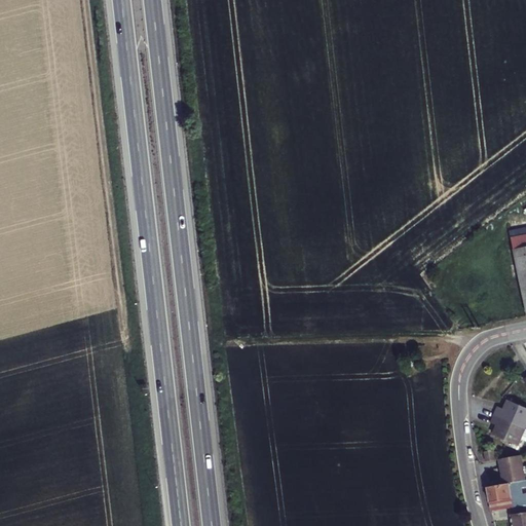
[(525,241),(511,245),(513,255),(525,252),(525,241)]
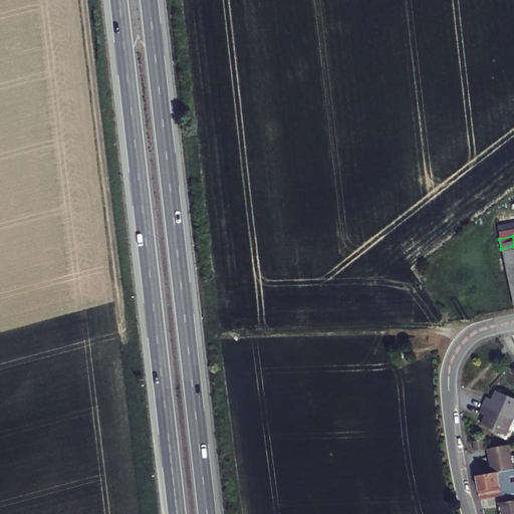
[(513,312),(513,246),(501,249),(513,313),(513,312)]
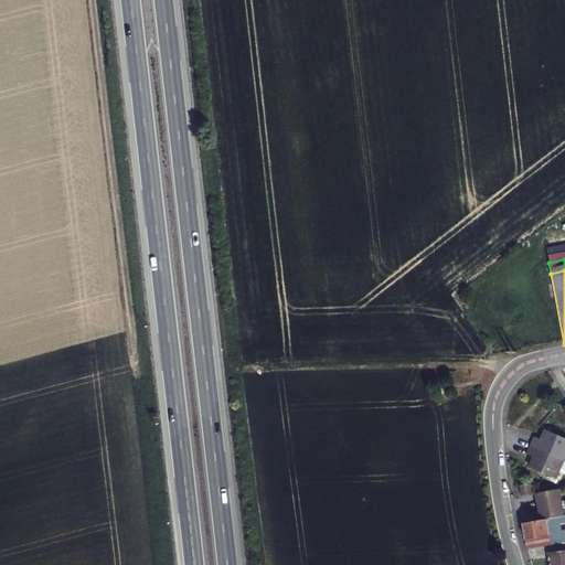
[(533,436),(526,451),(534,455),(530,465),(556,476),(564,452),(564,436),(545,428),(541,439),(533,436)]
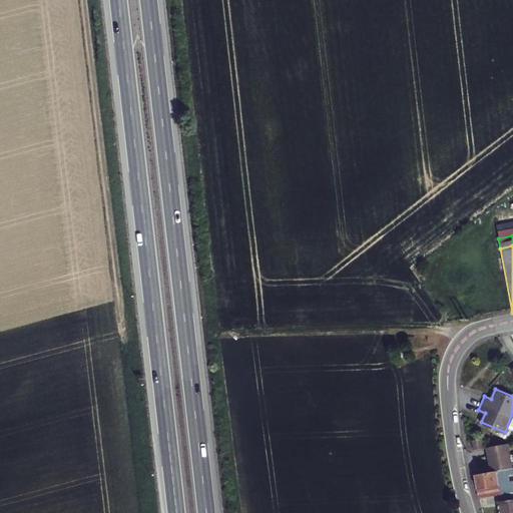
[(472,443),(474,451),(481,449),(480,441),(472,443)]
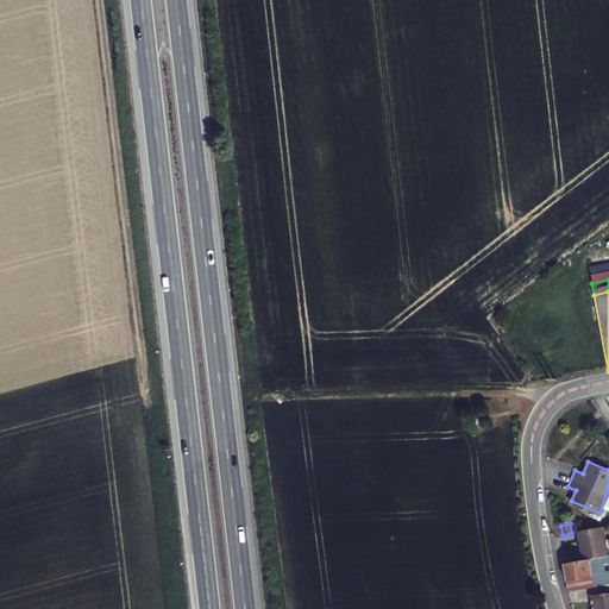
[(577,532),(582,562),(607,557),(601,527),(577,532)]
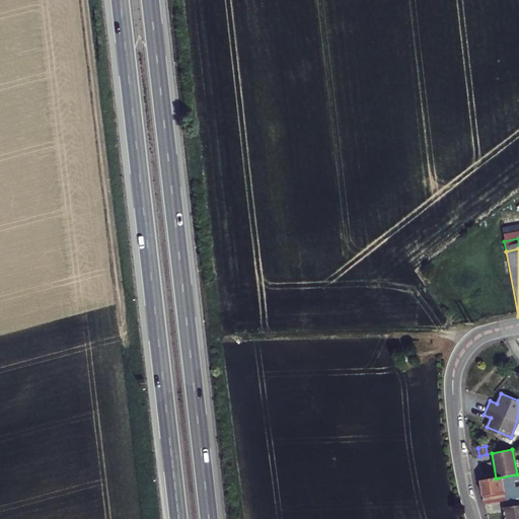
[(485,505),(506,501),(504,483),(518,480),(518,473),(517,474),(496,478),(479,482),(485,505)]
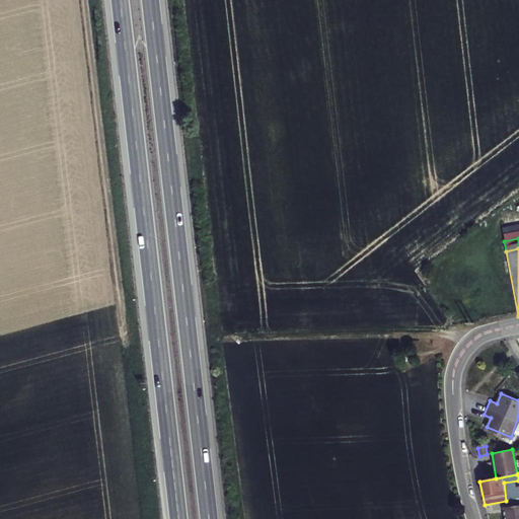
[(507,518),(518,518),(518,498),(509,501),(510,507),(505,507),(507,518)]
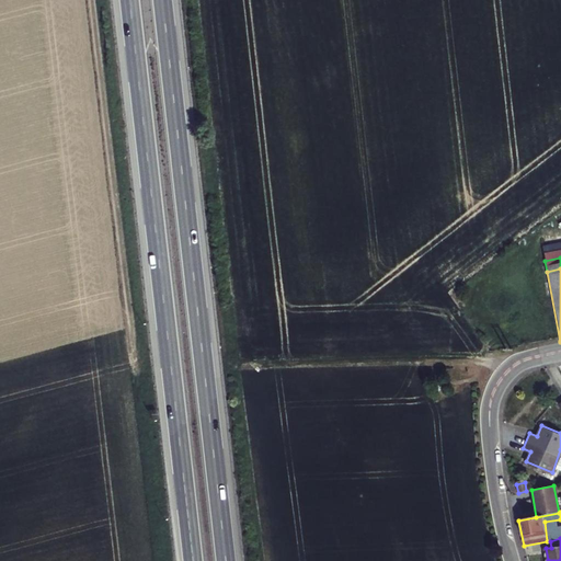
All buildings are outlined.
